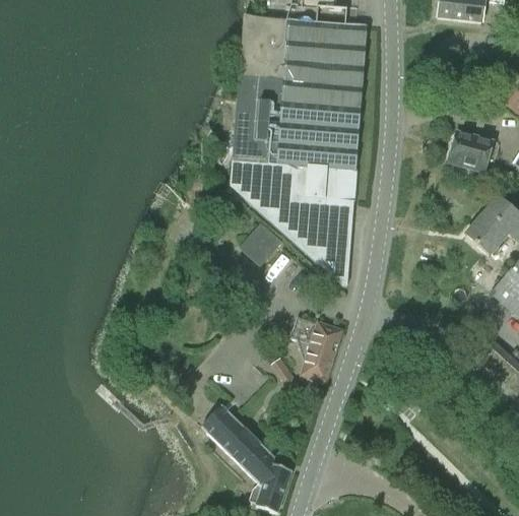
[(480,21),(483,0),(504,3),(504,0),(439,0),(437,16),(480,21)]
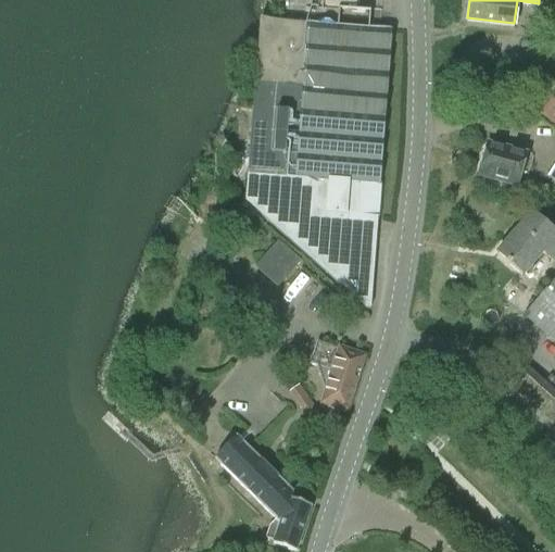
[(366,304),(370,305),(392,26),(369,25),(371,7),(339,4),(337,22),(260,16),(246,198),(366,304)]
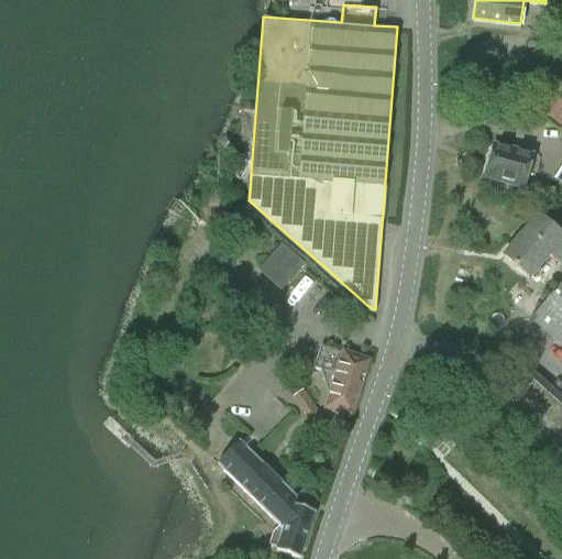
[(533,153),(494,142),(484,174),(524,186),(533,153)]
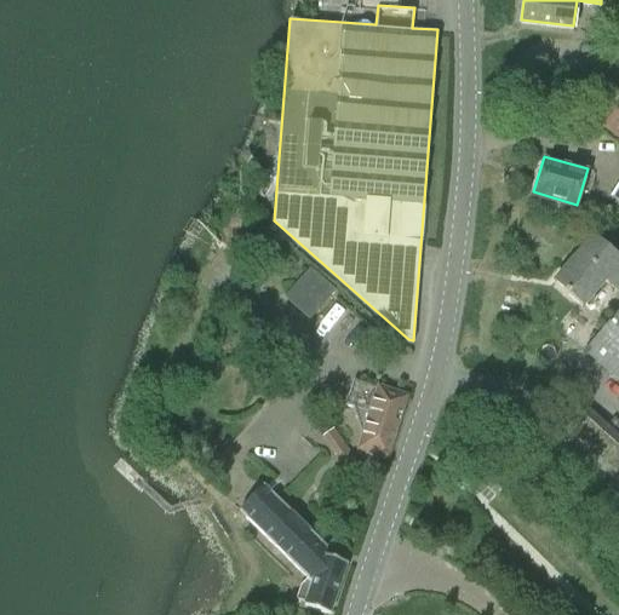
[(618,254),(595,234),(555,280),(583,304),(605,279),(618,289),(618,254)]
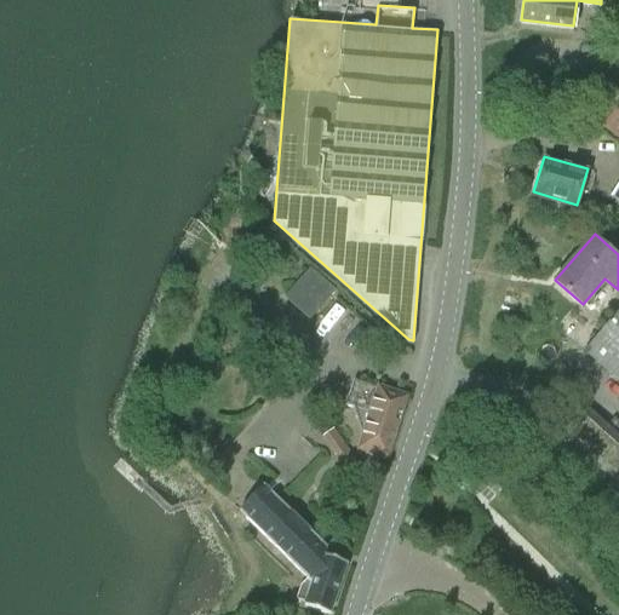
[(618,310),(586,348),(618,375),(618,310)]
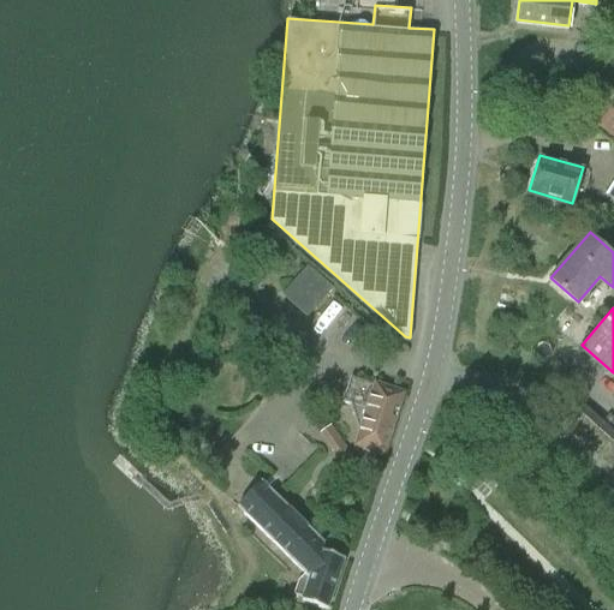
[(355,443),(375,449),(386,453),(406,389),(375,380),(375,381),(351,374),(343,398),(367,405),(355,443)]
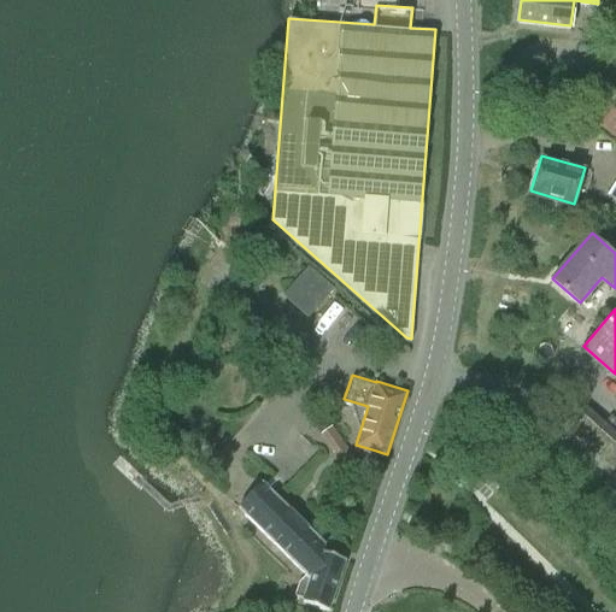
[(615,429),(580,400),(547,437),(600,484),(612,470),(615,466),(615,429)]
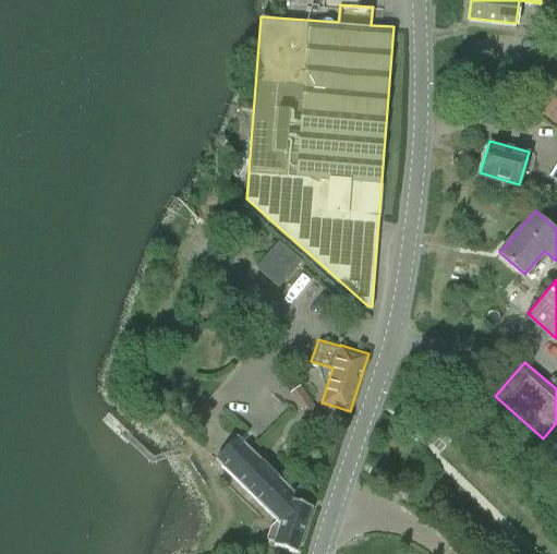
[(319,408),(301,382),(290,389),(309,416),(319,408)]
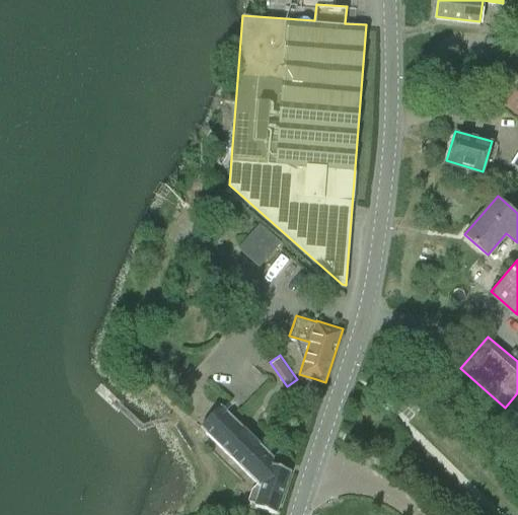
[(255,504),(277,511),(291,468),(271,462),(274,456),(221,405),(201,425),(207,431),(257,480),(253,491),(260,493),(255,504)]
